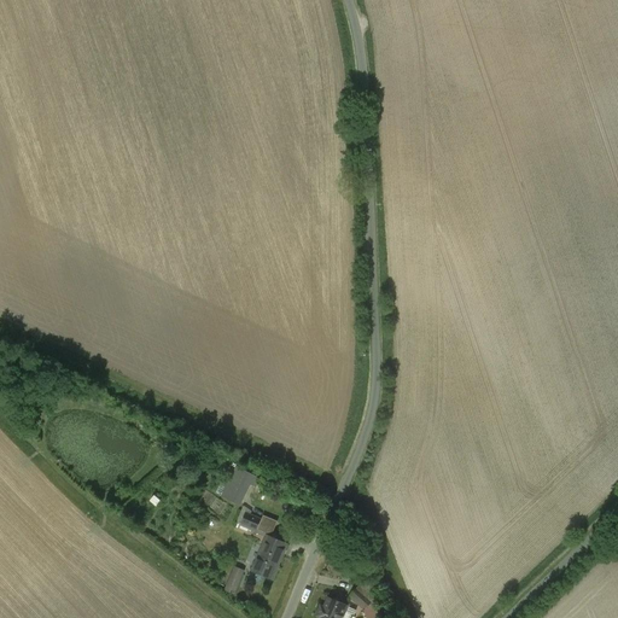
[(243,489),(231,483),(223,497),(235,503),(243,489)]
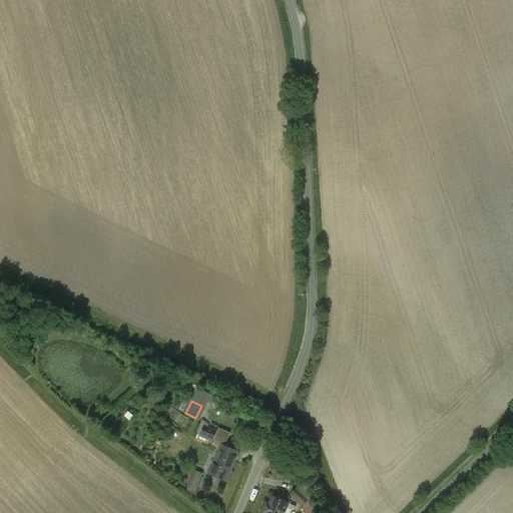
[(217,432),(204,426),(200,435),(213,441),(217,432)]
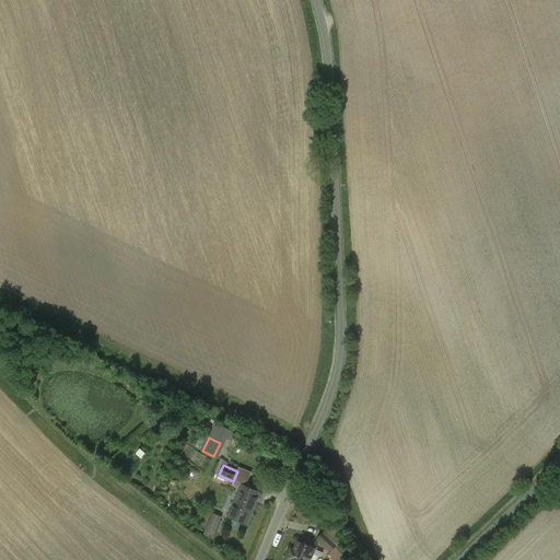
[(260,493),(243,486),(230,517),(248,525),(253,514),(252,513),(260,493)]
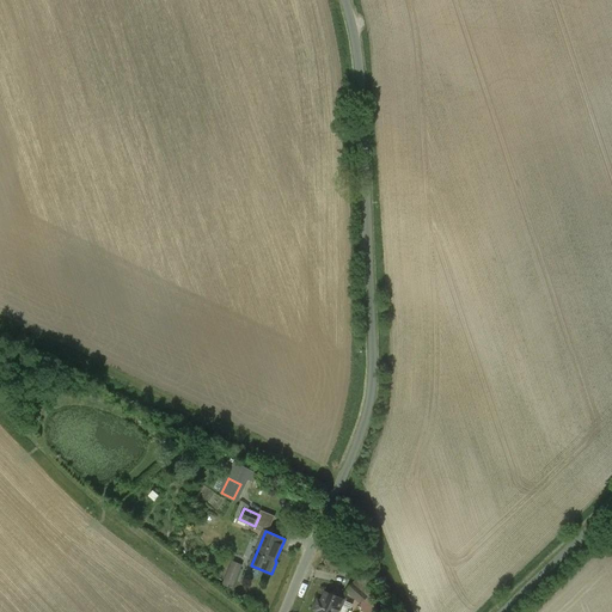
[(377,611),(362,573),(347,592),(362,605),(360,606),(361,611),(377,611)]
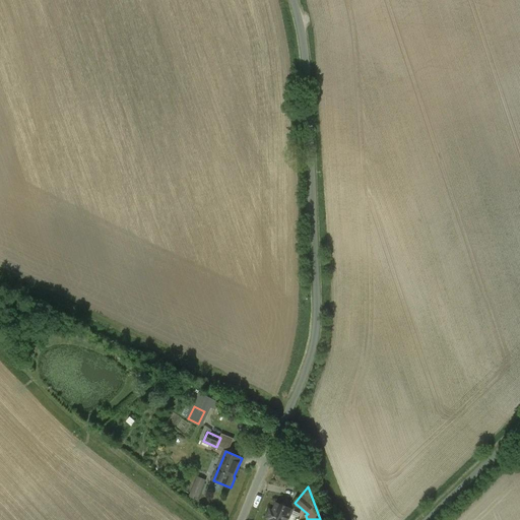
[(288,519),(293,510),(277,504),(274,512),(271,511),(267,519),(269,519),(288,519)]
